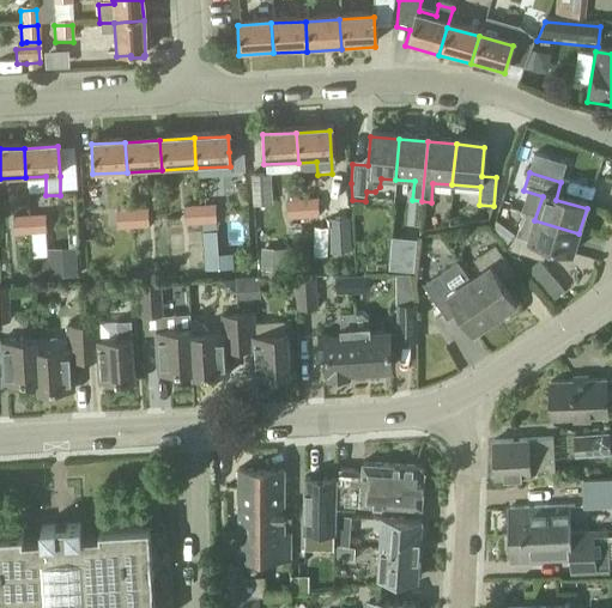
[(271,208),(268,180),(250,181),(253,211),(271,208)]
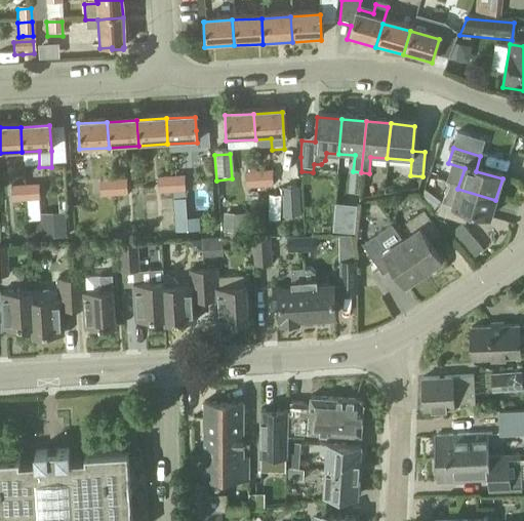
[(74,193),(71,172),(62,174),(66,194),(74,193)]
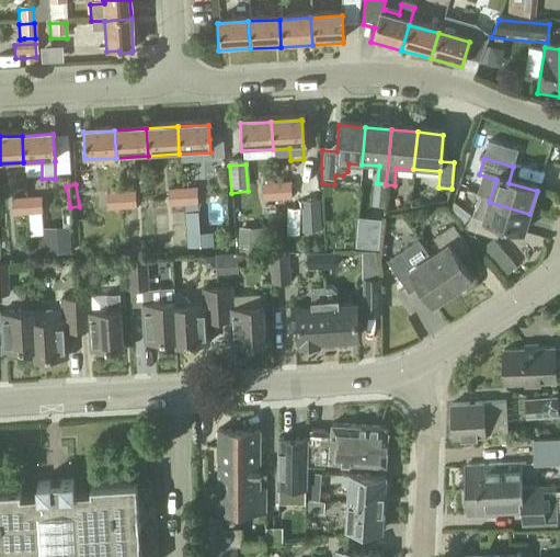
[(290,185),(275,186),(275,203),(277,203),(286,202),(292,202),(290,185)]
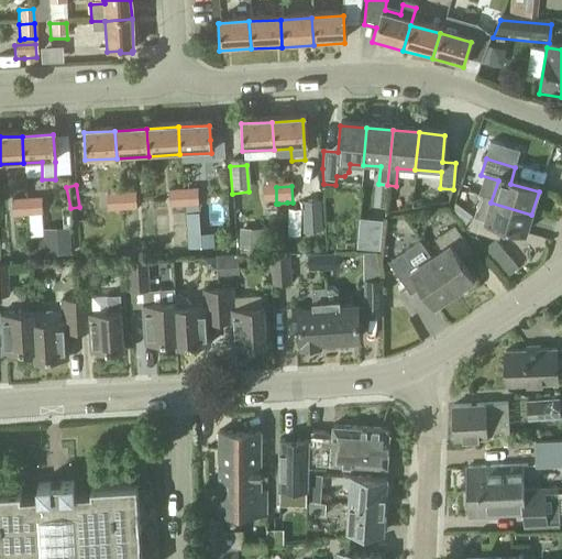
[(276,187),(262,187),(263,205),(276,204),(276,187)]
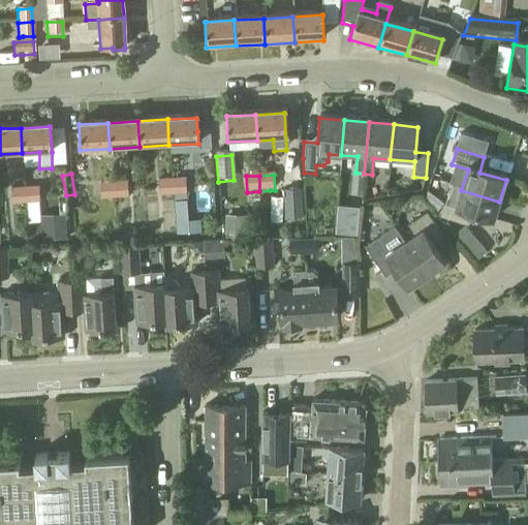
[(185,180),(171,181),(172,196),(186,196),(185,180)]
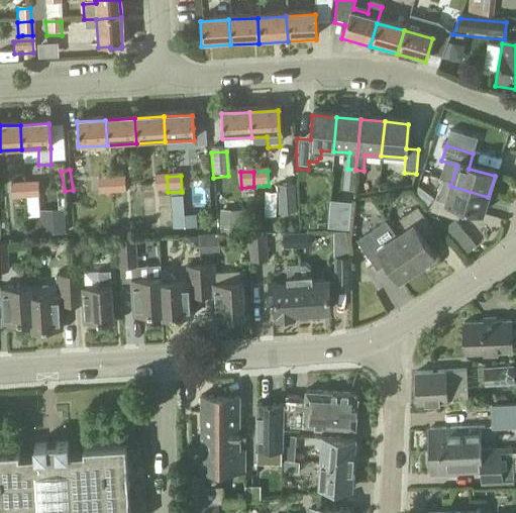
[(297,176),(296,184),(305,185),(305,177),(297,176)]
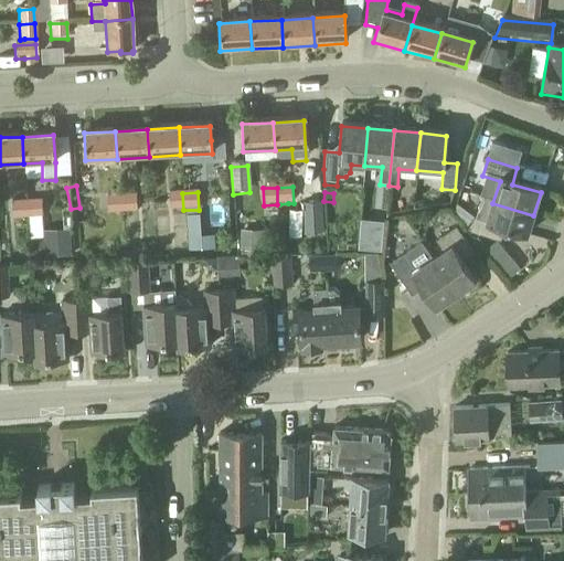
[(182,193),(169,194),(169,211),(183,210),(182,193)]
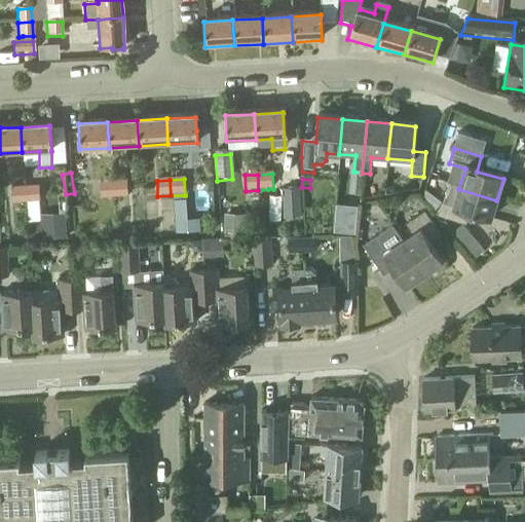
[(92,183),(78,183),(78,217),(92,217),(92,183)]
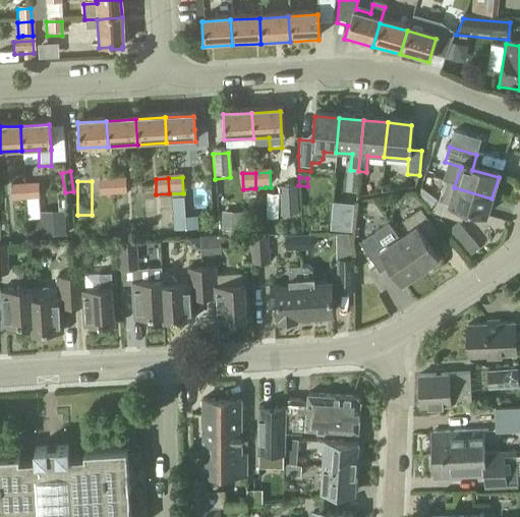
[(110,181),(98,182),(99,198),(111,197),(110,181)]
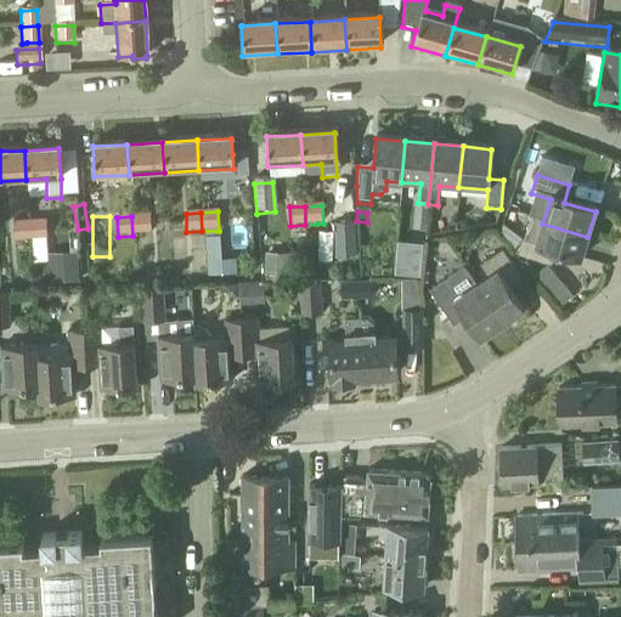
[(150,216),(131,216),(133,236),(151,235),(150,216)]
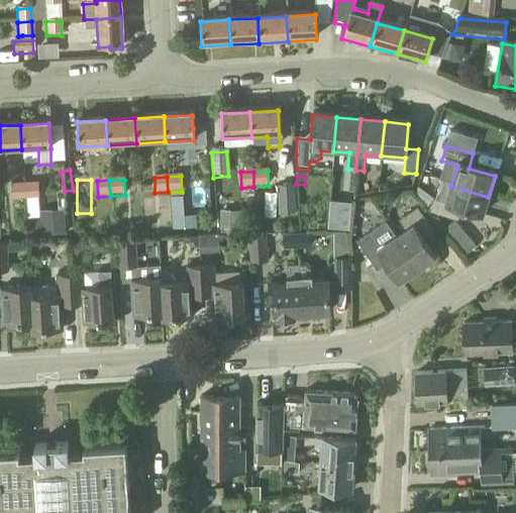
[(450,186),(440,183),(434,203),(433,203),(429,215),(452,222),(455,211),(482,219),(488,197),(450,186)]
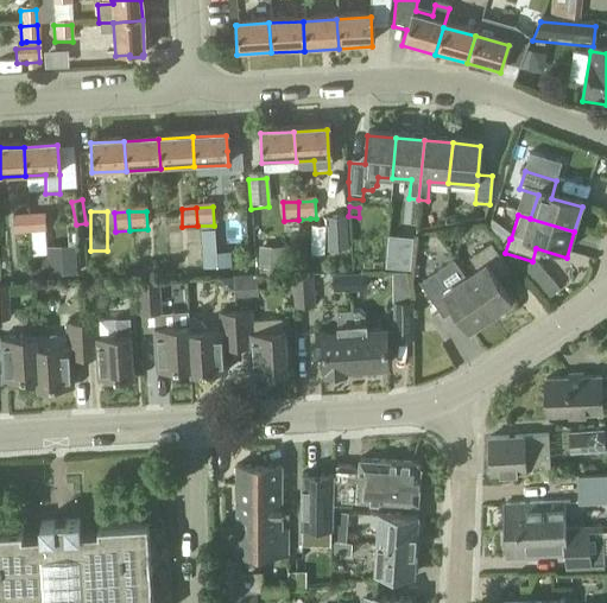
[(44,217),(27,219),(29,236),(45,235),(44,217)]
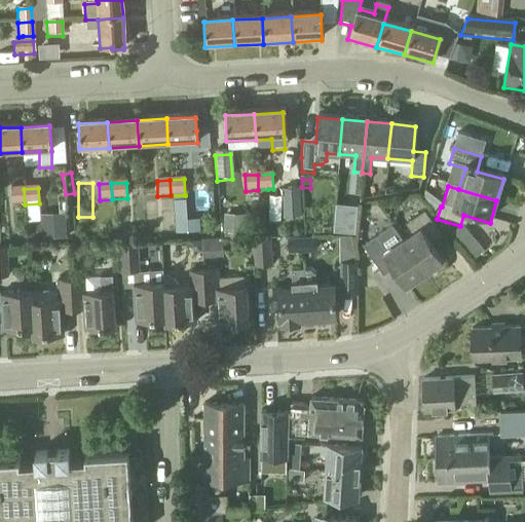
[(24,189),(10,189),(11,204),(25,204),(24,189)]
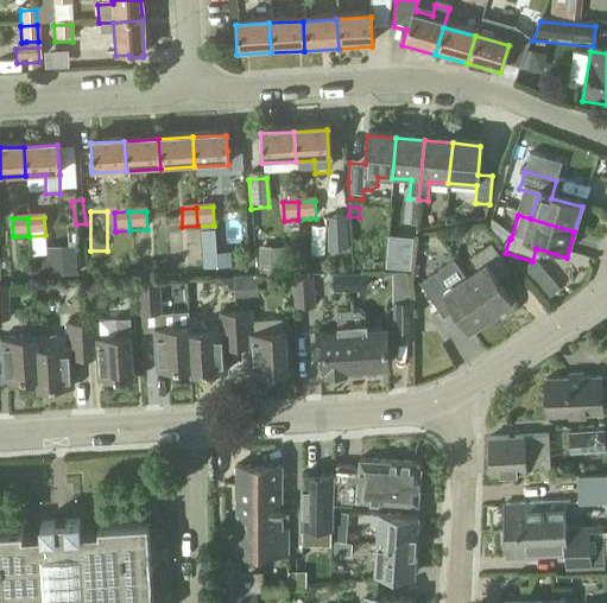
[(324,222),(327,254),(346,253),(345,221),(324,222)]
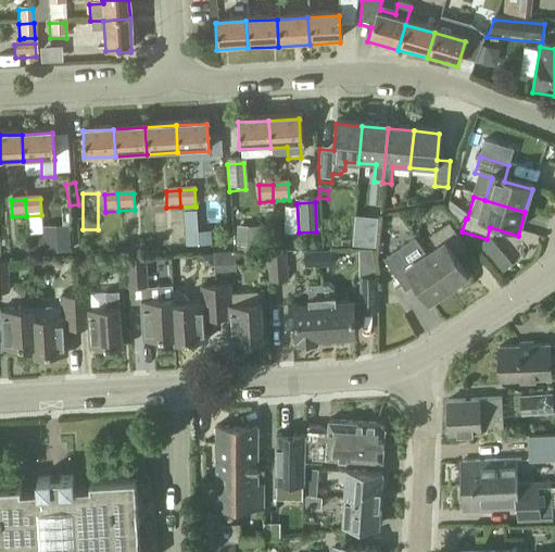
[(423,259),(446,292),(466,279),(451,255),(462,248),(446,226),(427,239),(434,250),(423,259)]
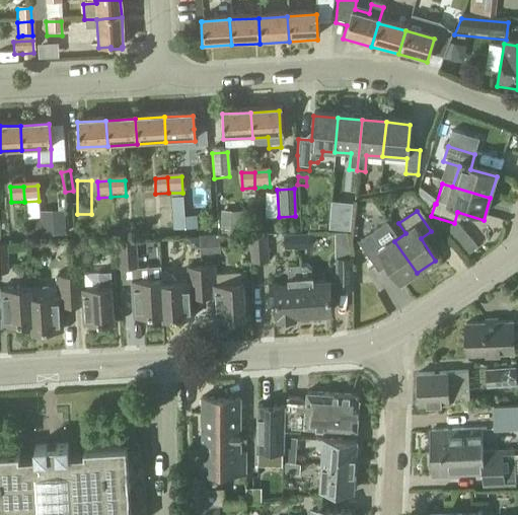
[(38,215),(38,218),(39,238),(63,236),(62,213),(38,215)]
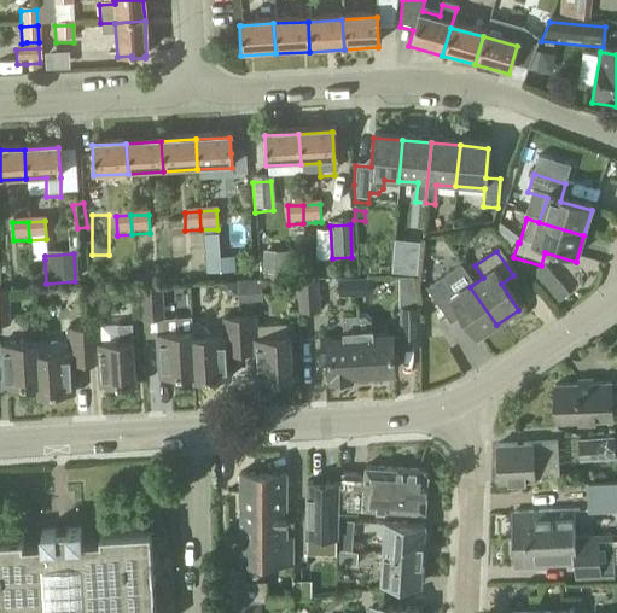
[(285,279),(286,257),(262,256),(261,278),(285,279)]
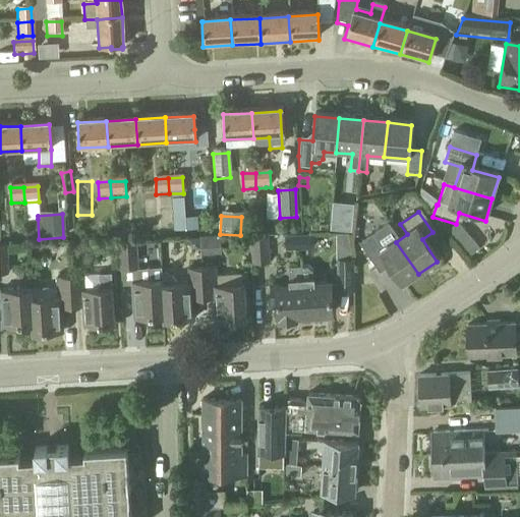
[(39,239),(38,219),(25,219),(26,239),(39,239)]
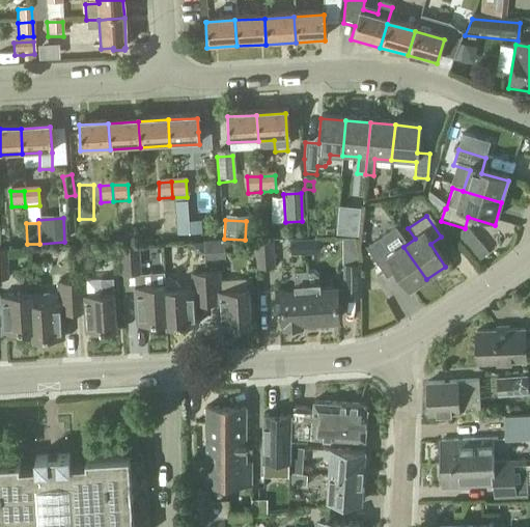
[(187,226),(174,226),(174,240),(187,239),(187,226)]
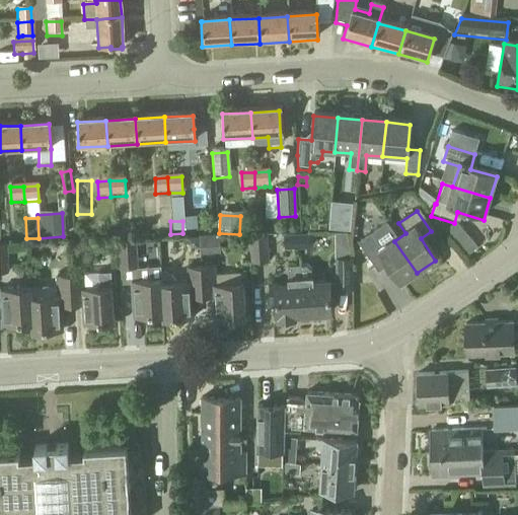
[(394,241),(384,225),(356,244),(373,270),(383,263),(398,285),(417,273),(394,241)]
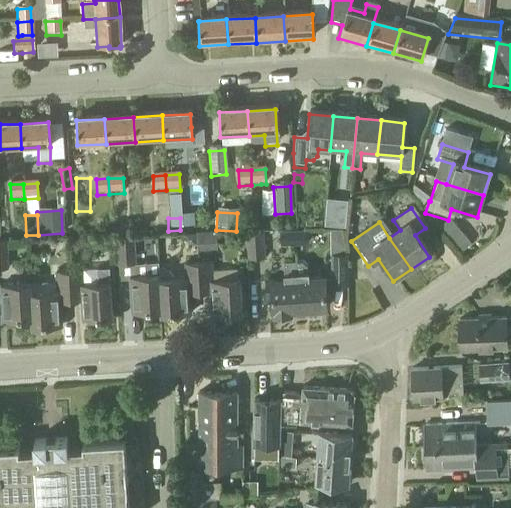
[(469,248),(448,222),(437,232),(458,257),(469,248)]
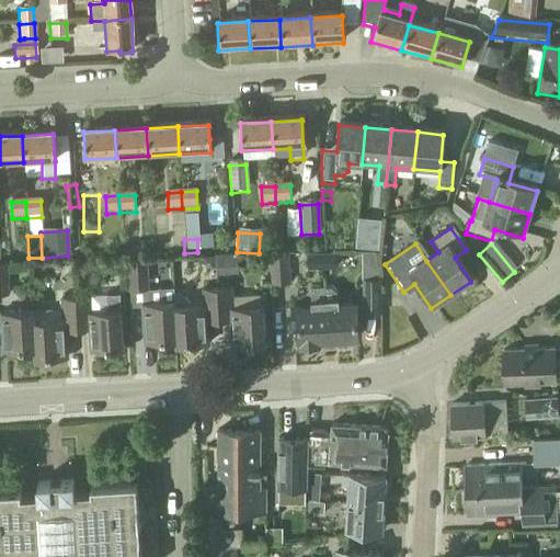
[(278,257),(270,258),(272,286),(288,285),(286,257),(278,257)]
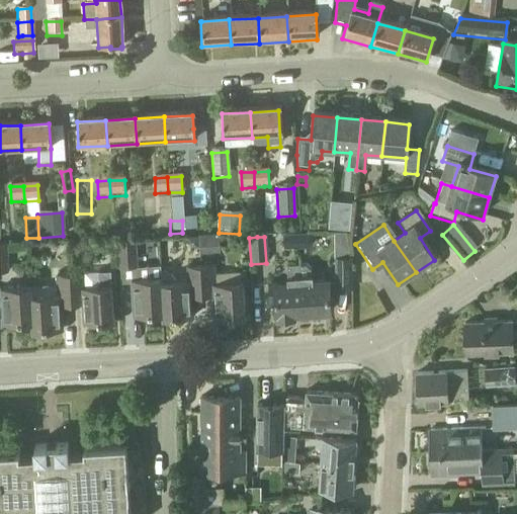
[(296,250),(296,237),(282,238),(283,251),(296,250)]
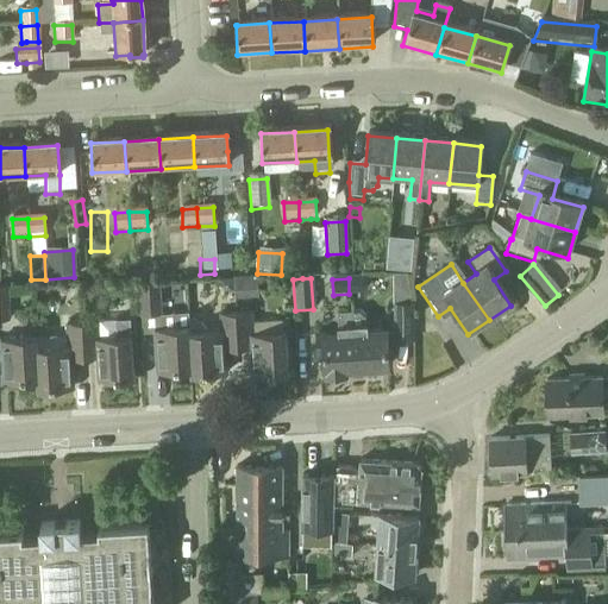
[(349,278),(349,294),(365,293),(365,278),(349,278)]
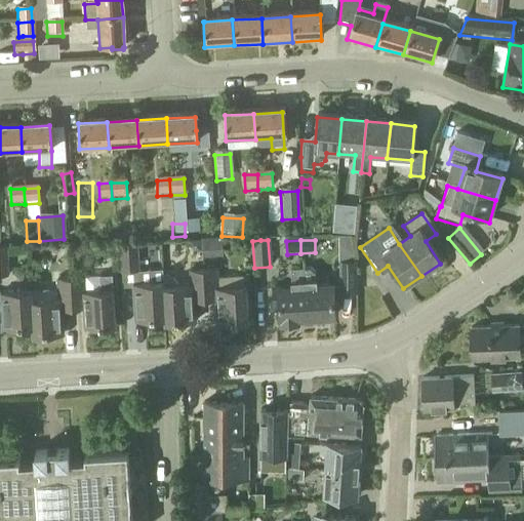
[(203,243),(203,259),(223,258),(222,242),(203,243)]
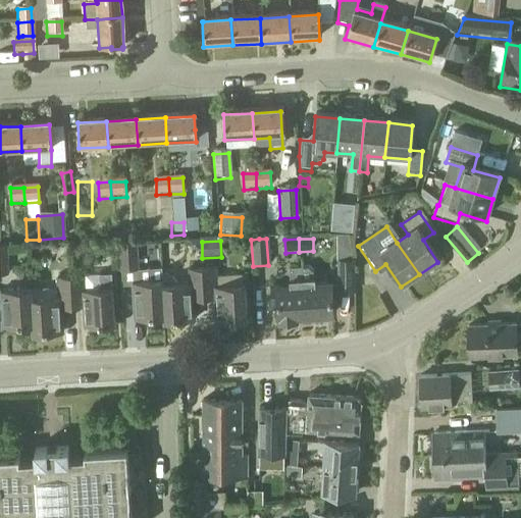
[(198,253),(198,242),(188,242),(188,249),(192,253),(198,253)]
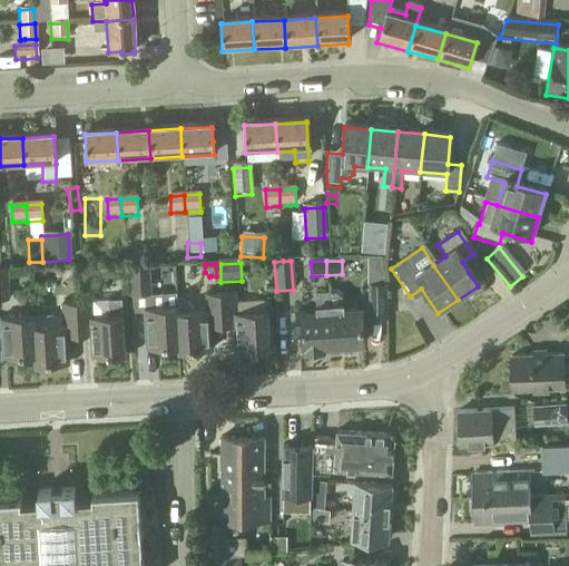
[(149,298),(148,266),(130,267),(131,298),(149,298)]
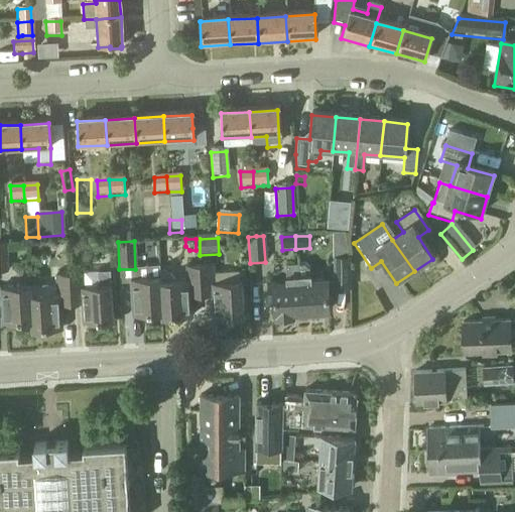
[(7,245),(0,245),(0,274),(8,274),(7,245)]
